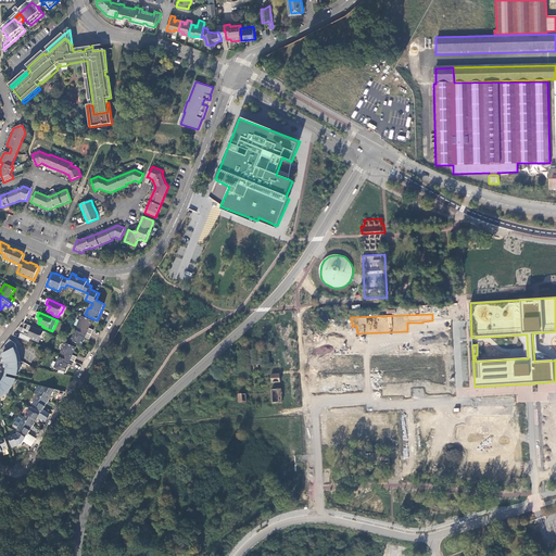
[(80,330),(91,336),(93,330),(89,329),(92,321),(81,316),(77,327),(78,327),(81,328),(80,330)]
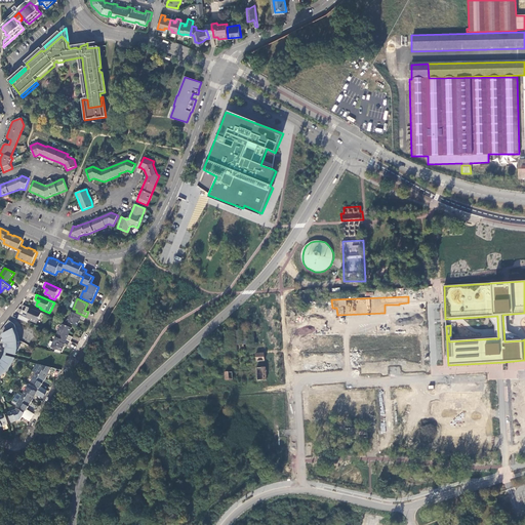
[(42,313),(28,307),(26,311),(23,310),(18,319),(28,323),(30,319),(32,320),(32,321),(37,324),(42,313)]
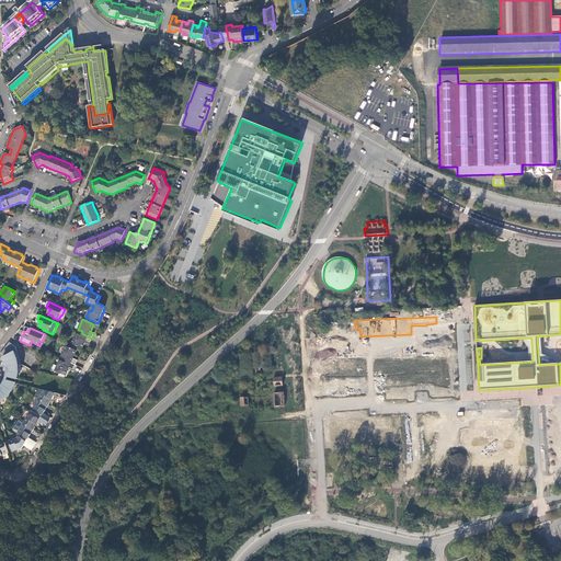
[(90,342),(92,339),(81,333),(80,335),(77,334),(76,333),(71,344),(82,348),(87,341),(90,342)]
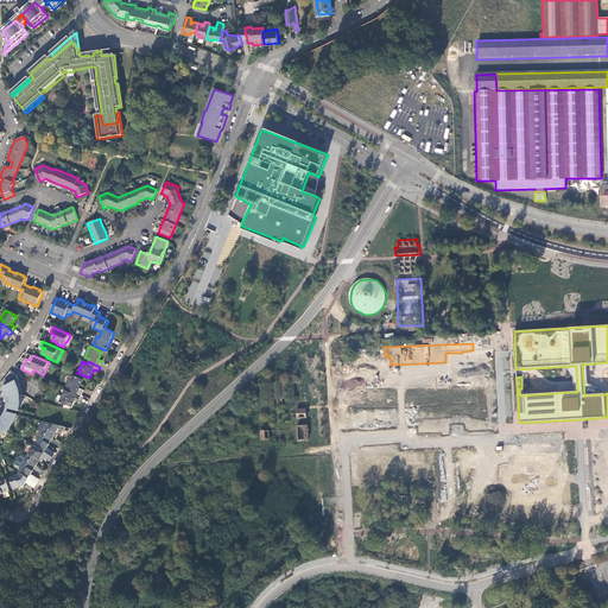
[(18,375),(11,371),(1,384),(2,385),(2,386),(4,388),(5,390),(5,392),(6,394),(6,397),(6,400),(6,403),(6,405),(6,407),(19,411),(19,409),(20,406),(20,405),(20,403),(20,399),(20,396),(24,396),(24,393),(24,392),(23,390),(23,388),(21,386),(21,384),(20,381),(19,380),(18,378),(18,375)]
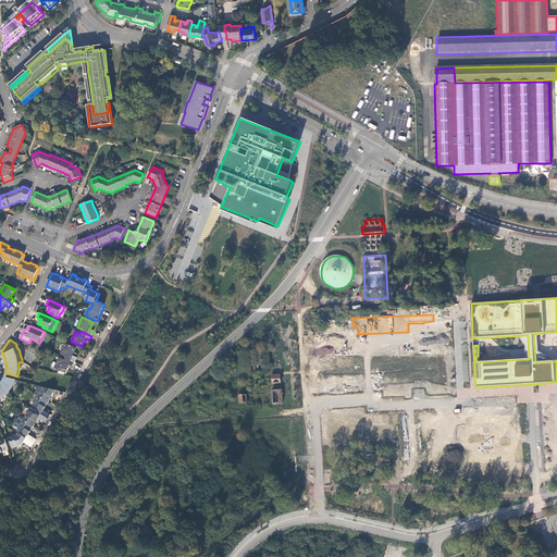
[(304,360),(321,359),(319,339),(302,341),(304,360)]
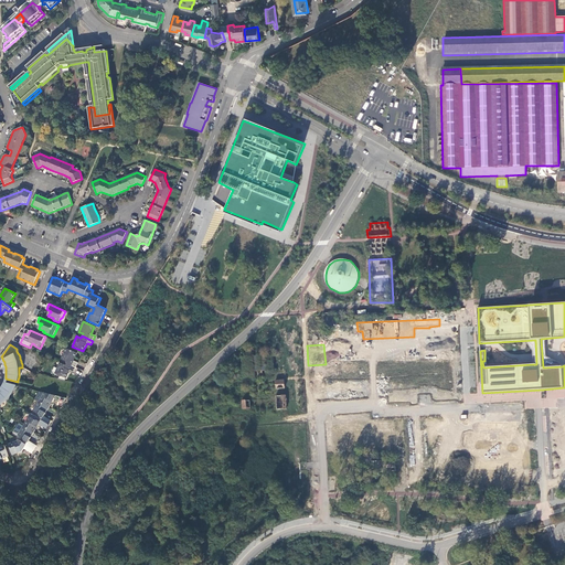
[(65,363),(76,368),(78,363),(74,361),(77,353),(66,349),(62,360),(63,360),(66,361),(65,363)]
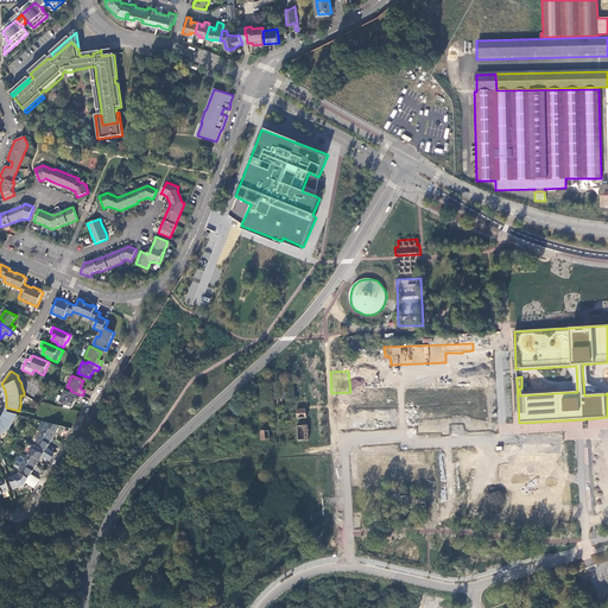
[(80,400),(82,396),(70,391),(69,393),(65,391),(64,391),(59,403),(71,406),(75,398),(80,400)]
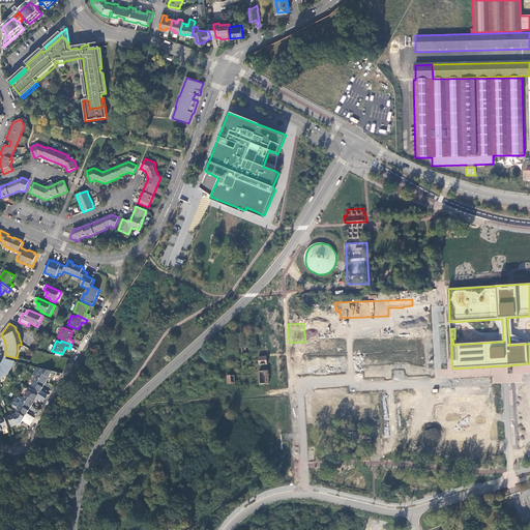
[(398,367),(403,367),(402,361),(405,361),(405,351),(396,352),(398,367)]
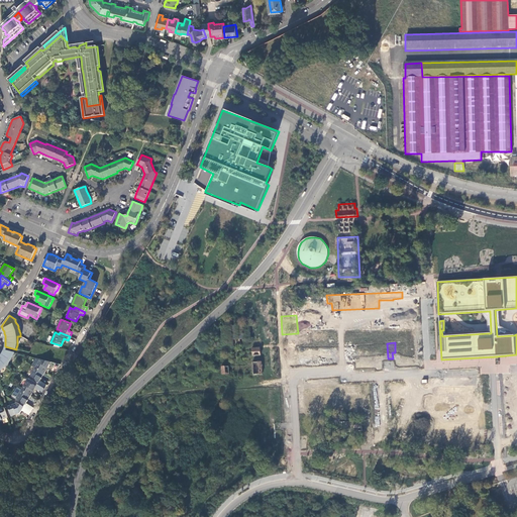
[(251,347),(252,355),(261,355),(261,346),(251,347)]
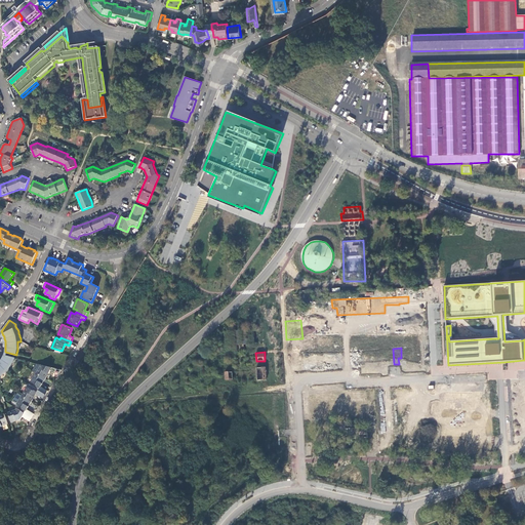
[(15,358),(4,355),(2,359),(0,360),(0,375),(1,375),(3,374),(5,372),(7,371),(8,369),(10,367),(11,366),(12,364),(14,361),(15,358)]
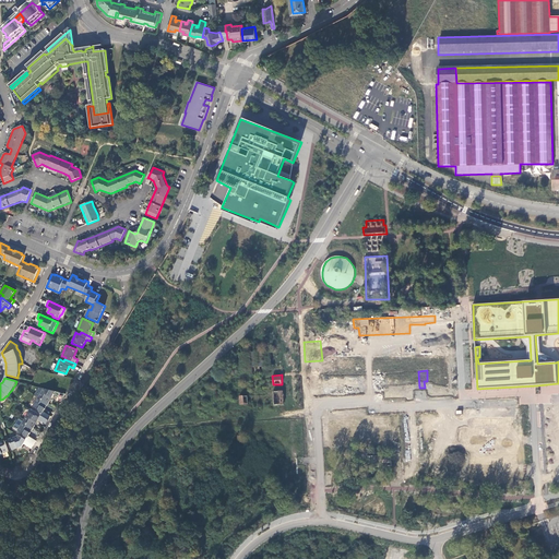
[(39,388),(35,394),(38,396),(49,403),(55,395),(62,400),(66,394),(39,388)]
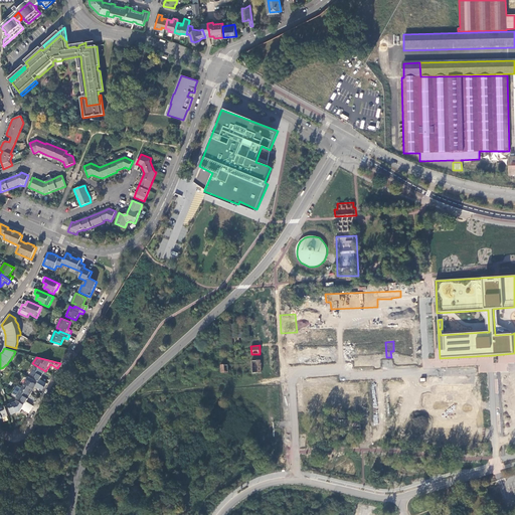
[(251,360),(252,373),(262,372),(261,359),(251,360)]
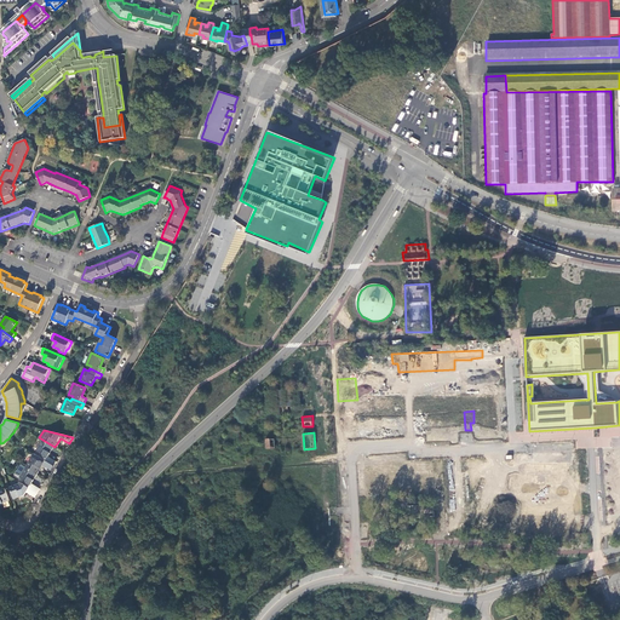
[(264,438),(265,448),(275,448),(275,438),(264,438)]
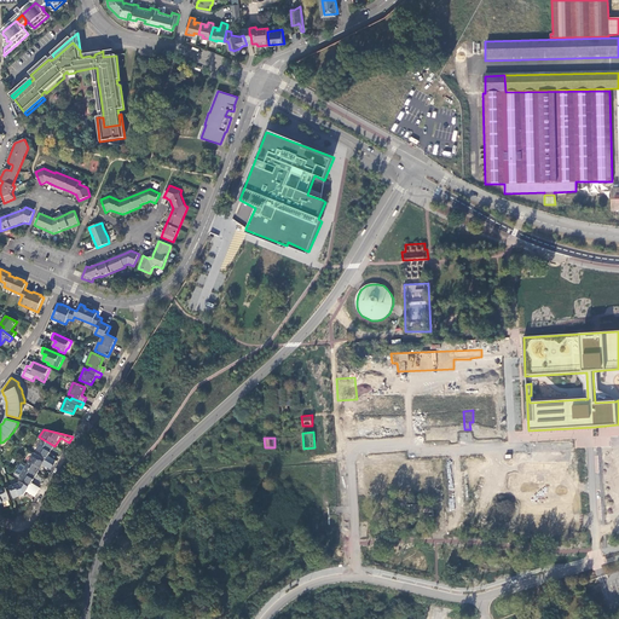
[(42,458),(55,466),(57,462),(48,456),(55,446),(42,439),(36,450),(44,455),(44,456),(42,458)]
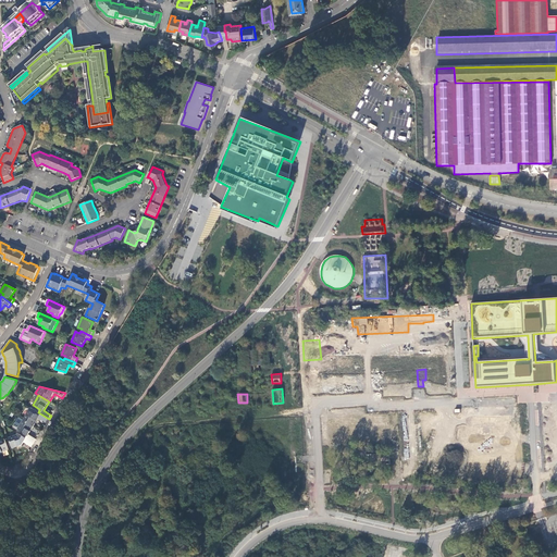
[(407,410),(394,410),(395,434),(404,434),(403,424),(408,424),(407,410)]
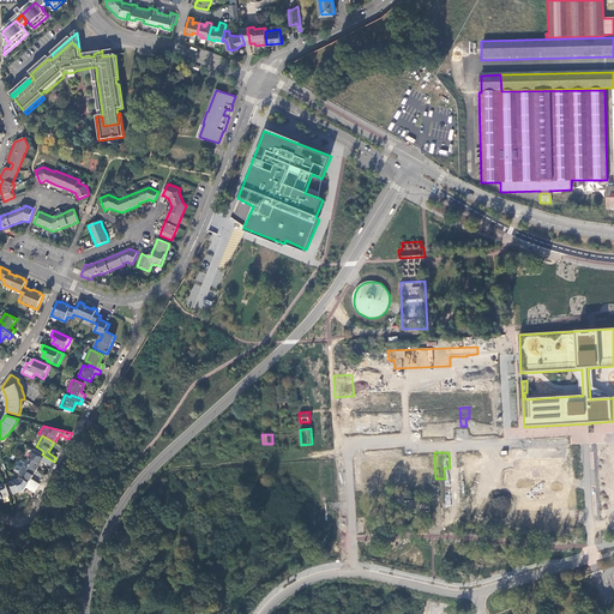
[(26,463),(38,470),(43,461),(52,467),(54,462),(42,455),(41,456),(38,457),(32,453),(26,463)]
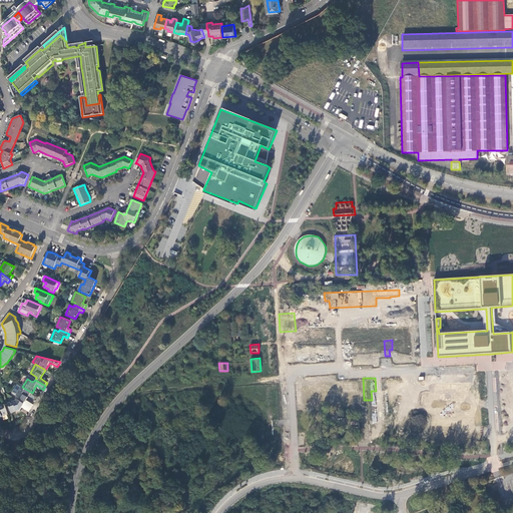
[(22,402),(32,408),(33,405),(27,401),(32,393),(22,387),(17,395),(22,399),(23,401),(22,402)]
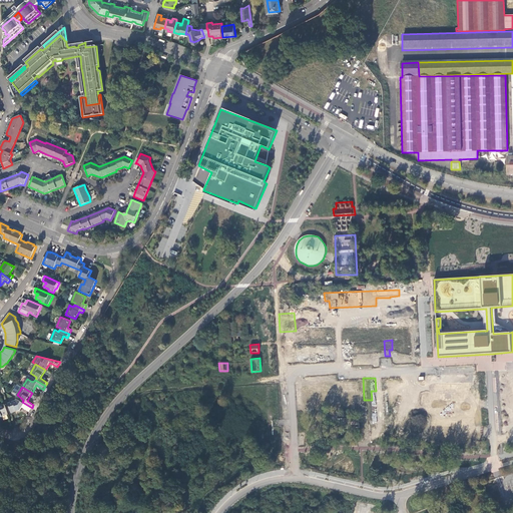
[(15,401),(8,403),(12,413),(21,410),(22,408),(29,412),(32,408),(22,402),(17,399),(15,401)]
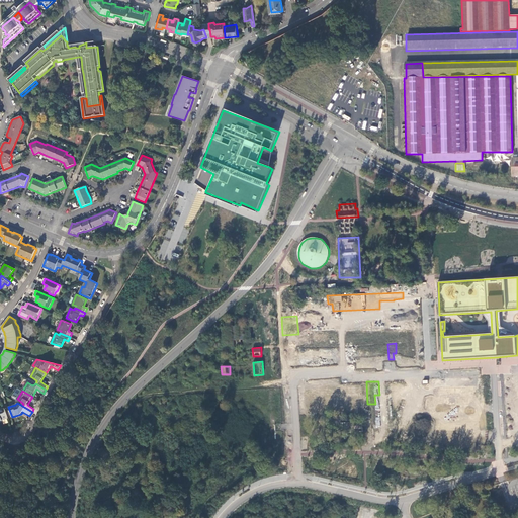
[(0,421),(8,418),(5,408),(0,409),(0,421)]
